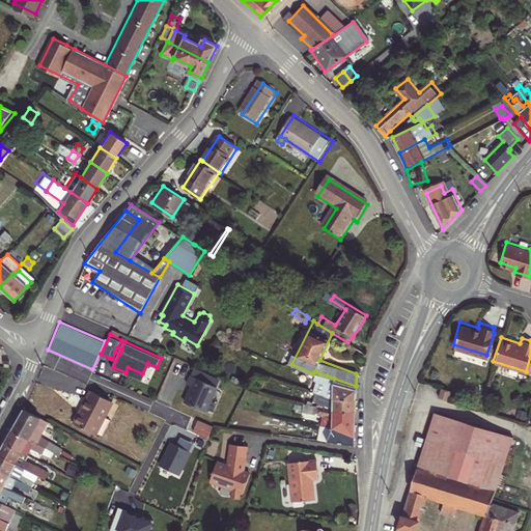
[(110,358),(101,354),(94,365),(105,370),(110,358)]
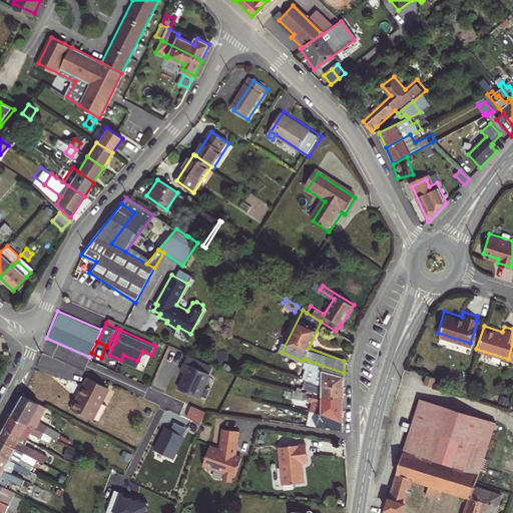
[(188,353),(184,362),(207,372),(211,363),(188,353)]
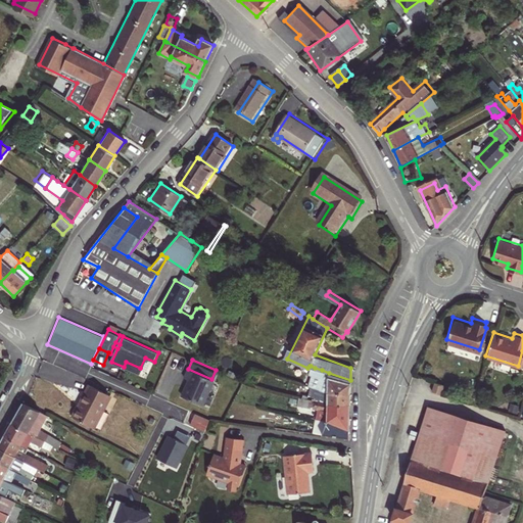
[(308,384),(328,391),(350,392),(351,380),(350,380),(329,373),(322,370),(315,368),(311,366),(308,371),(313,373),(308,384)]
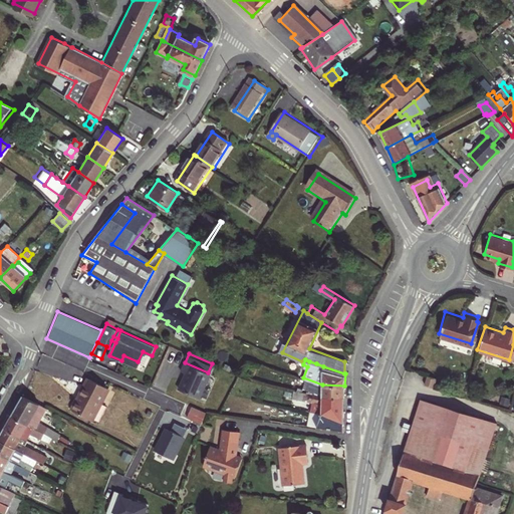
[(210,373),(185,362),(181,370),(187,372),(180,389),(199,398),(210,373)]
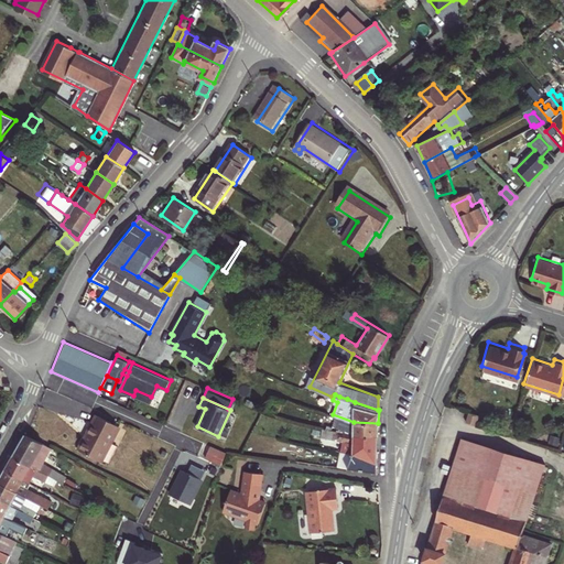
[(465,419),(475,422),(478,411),(468,408),(465,419)]
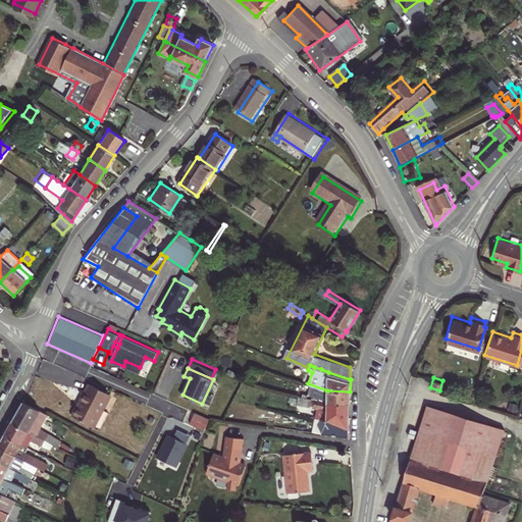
[(77,405),(90,383),(88,382),(75,404),(77,405)]
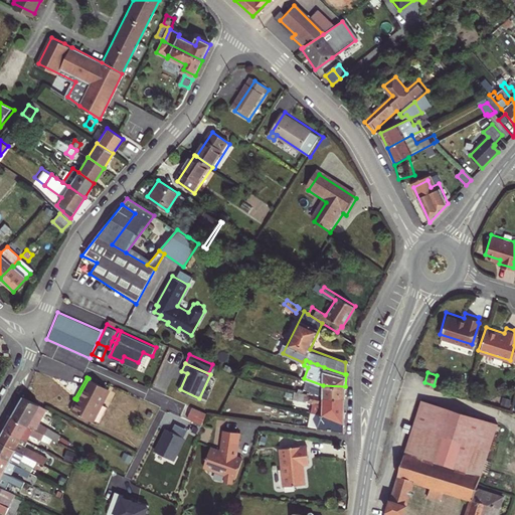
[(68,409),(90,420),(108,388),(89,378),(76,399),(74,398),(68,409)]
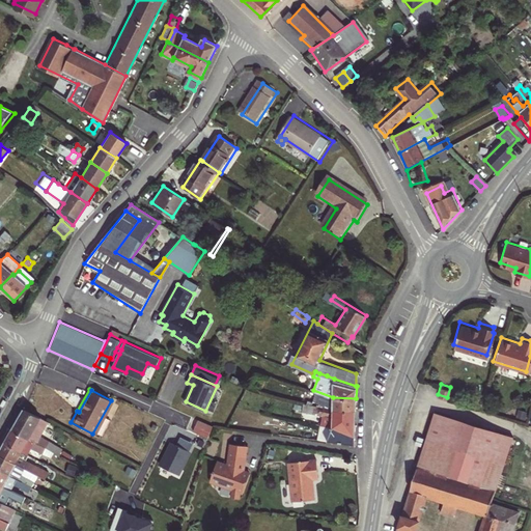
[(333,397),(333,409),(356,411),(356,398),(333,397)]
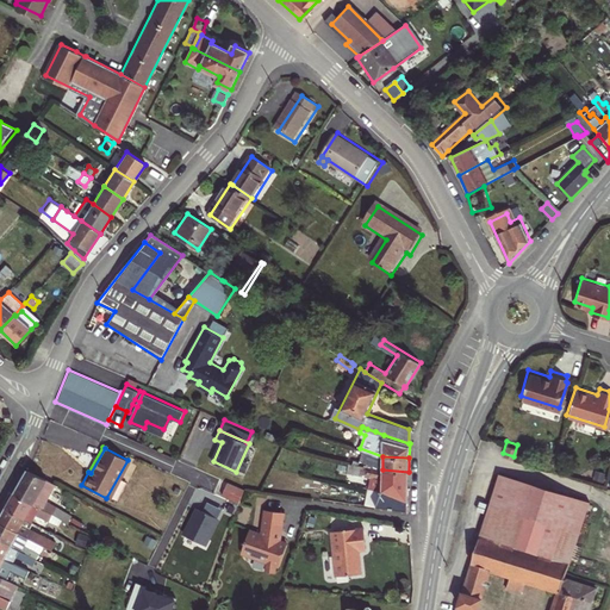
[(347,472),(359,474),(360,465),(348,461),(347,472)]
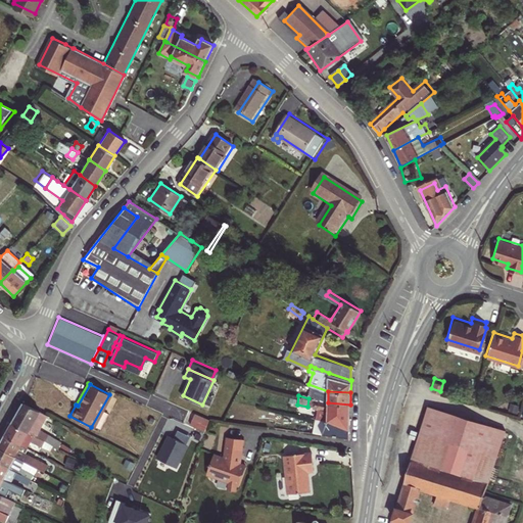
[(327,419),(327,413),(336,414),(335,416),(349,418),(350,405),(328,402),(312,398),(311,408),(316,409),(315,418),(322,419),(327,419)]
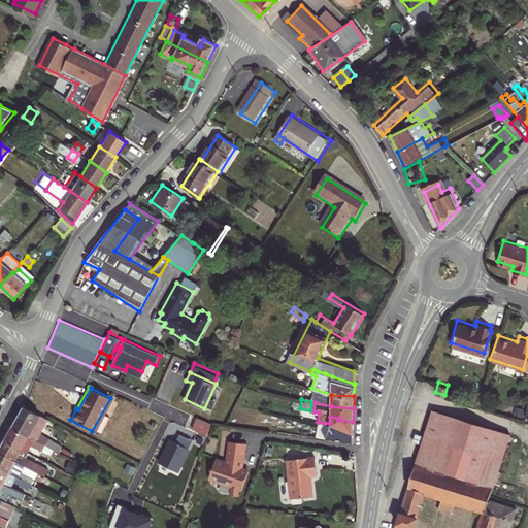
[(23,407),(11,428),(45,446),(59,452),(62,447),(40,434),(46,421),(23,407)]
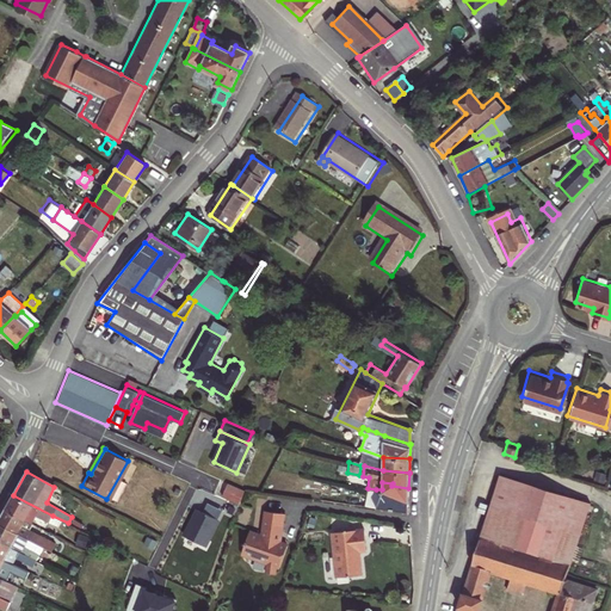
[(561,566),(582,501),(493,471),(470,537),(485,542),(486,541),(488,542),(488,543),(495,545),(506,512),(554,529),(543,561),(549,562),(550,560),(553,561),(551,563),(561,566)]
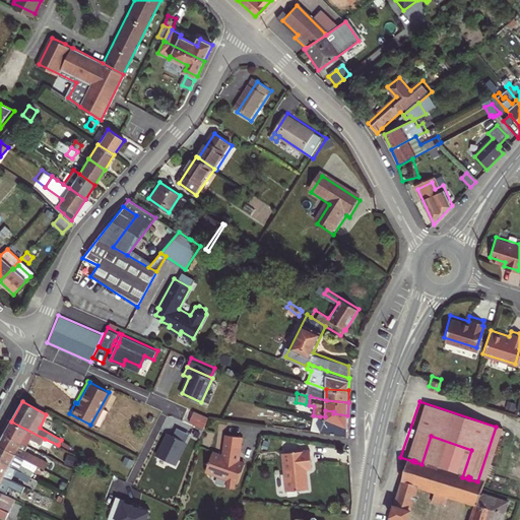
[(194,410),(189,423),(202,429),(207,415),(194,410)]
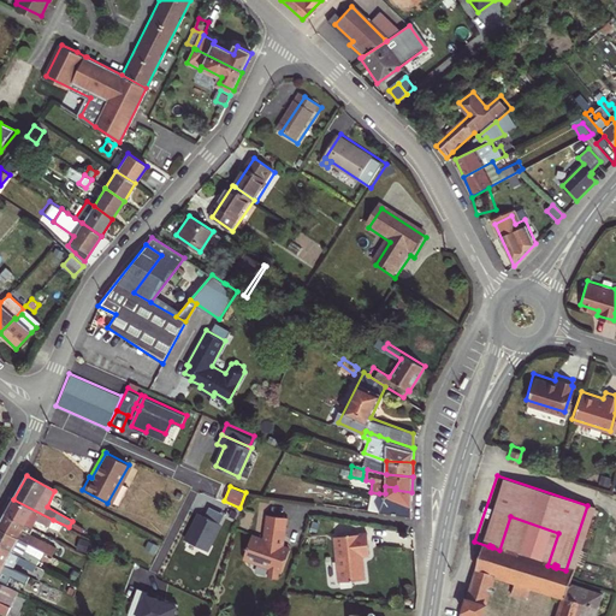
[(385,496),(383,501),(395,504),(396,501),(412,507),(412,492),(395,490),(396,487),(385,486),(385,493),(385,496)]
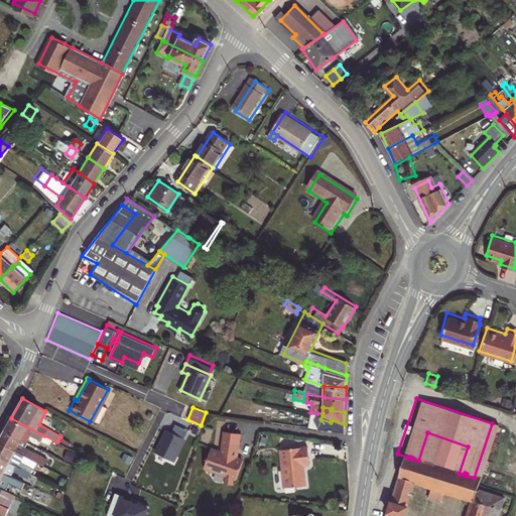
[(314,427),(345,431),(345,424),(332,419),(331,422),(320,419),(323,415),(323,413),(317,413),(310,412),(309,426),(314,427)]
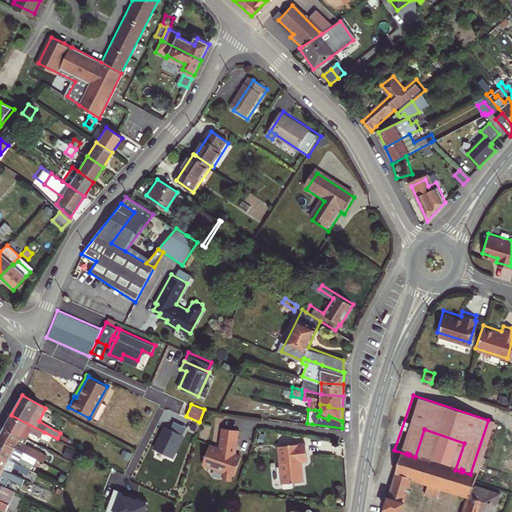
[(11,415),(4,427),(20,435),(23,429),(30,432),(31,430),(42,436),(44,432),(11,415)]
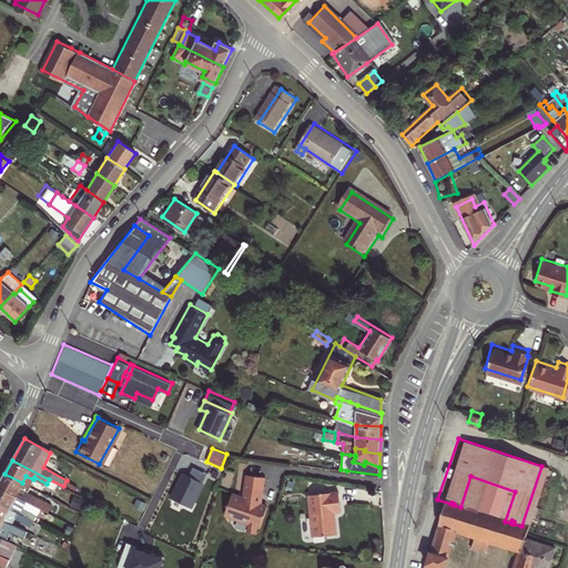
[(188,475),(201,482),(205,474),(192,467),(188,475)]
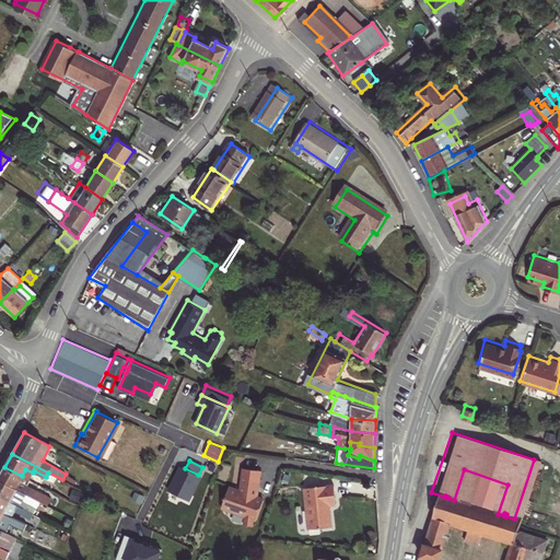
[(168,490),(186,500),(198,475),(185,468),(181,466),(168,490)]
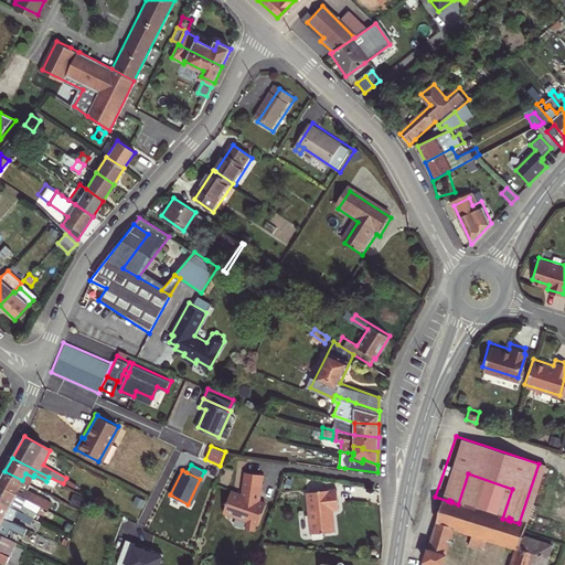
[(4,471),(0,478),(0,483),(23,497),(27,498),(30,491),(19,484),(22,480),(4,471)]
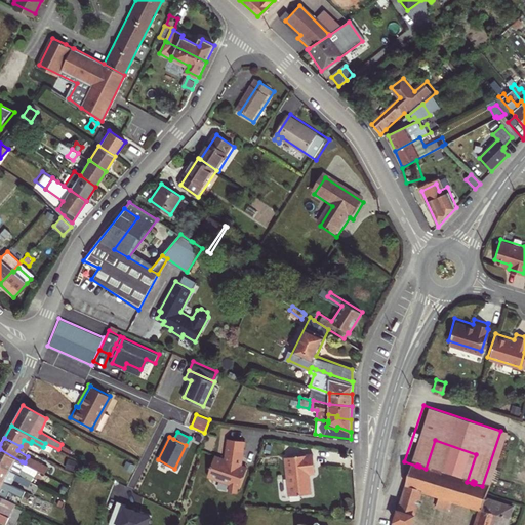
[(226,438),(221,459),(212,456),(205,475),(227,483),(225,491),(234,493),(234,486),(237,487),(244,469),(237,466),(239,456),(241,456),(243,441),(226,438)]
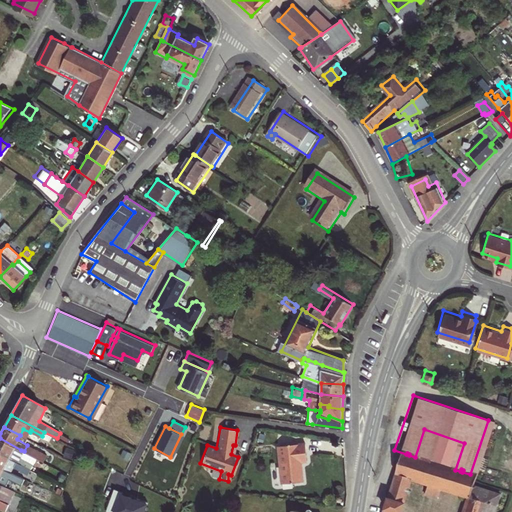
[(488,511),(494,493),(469,485),(468,481),(468,479),(470,474),(462,472),(463,470),(461,469),(460,471),(455,470),(464,443),(424,429),(415,457),(409,455),(409,454),(407,453),(406,454),(394,450),(379,496),(393,501),(402,475),(418,481),(416,489),(428,494),(431,485),(459,494),(458,498),(462,499),(457,511),(488,511)]
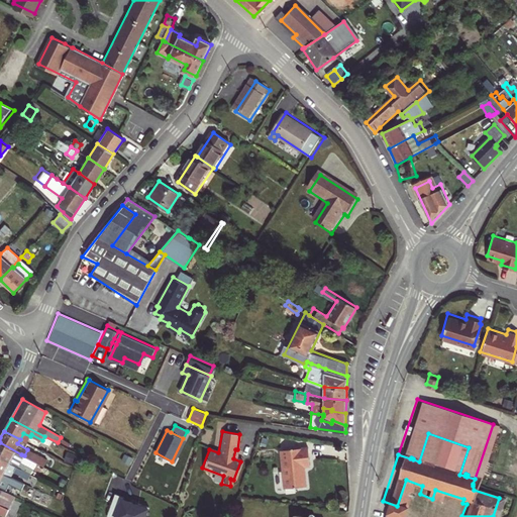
[(0,442),(0,455),(23,468),(25,462),(19,459),(21,454),(0,442)]
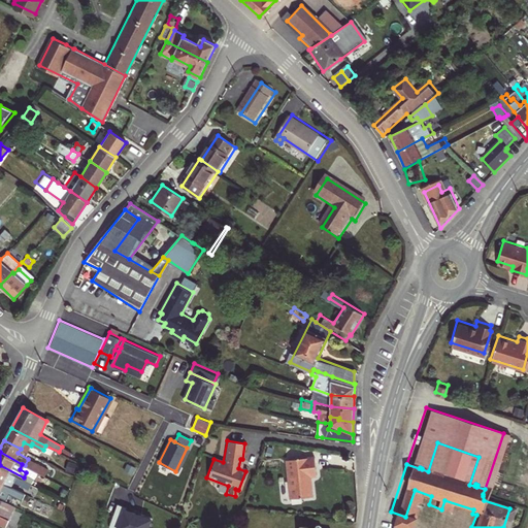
[(317,474),(316,456),(287,457),(289,496),(310,495),(309,474),(317,474)]
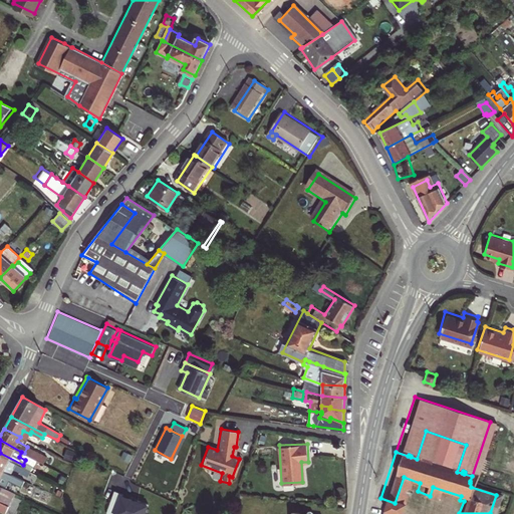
[(0,453),(0,467),(10,472),(13,466),(29,475),(32,469),(23,465),(0,453)]
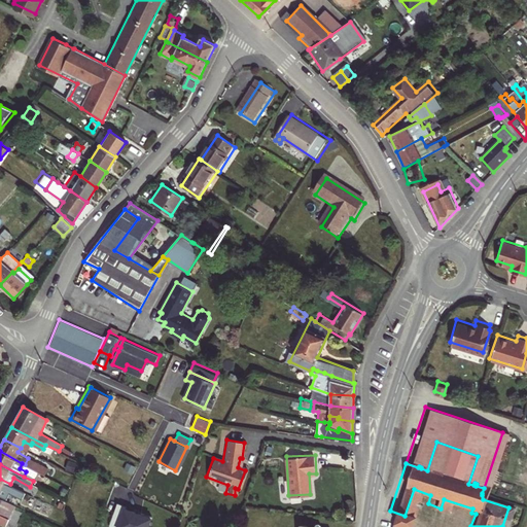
[(0,487),(5,490),(23,498),(26,492),(10,484),(0,479),(0,487)]
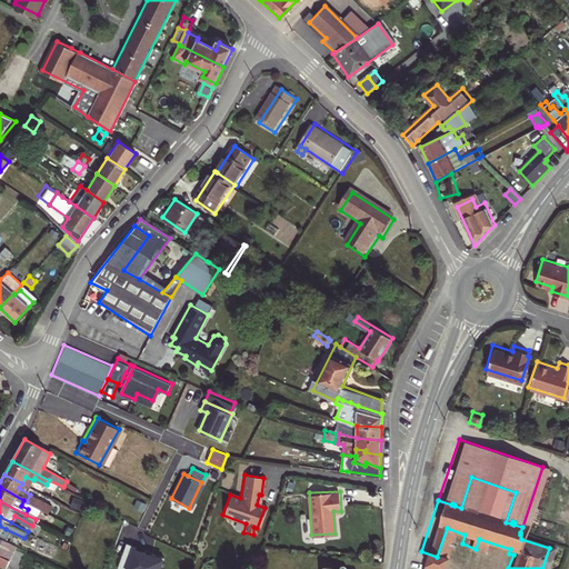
[(26,549),(31,551),(33,547),(39,536),(33,533),(26,549)]
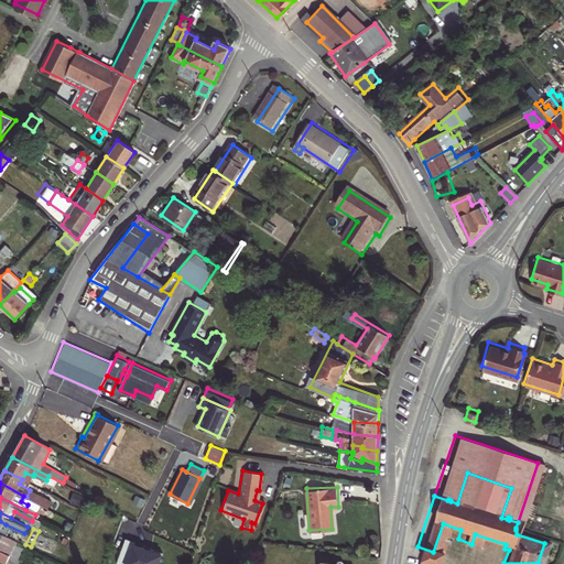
[(33,542),(51,552),(56,541),(39,531),(33,542)]
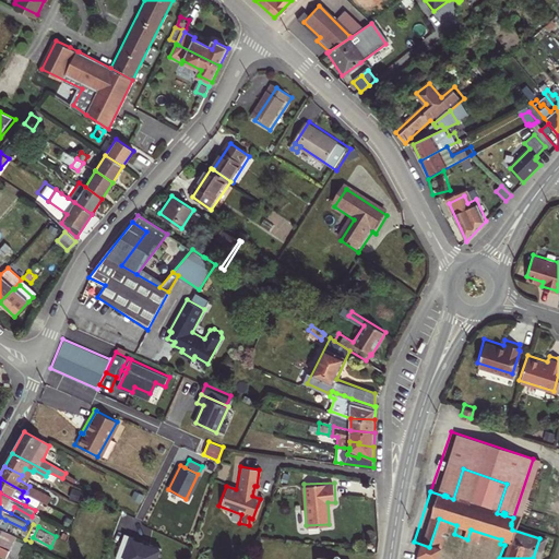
[(0,554),(8,558),(11,549),(0,544),(0,530),(0,528),(0,554)]
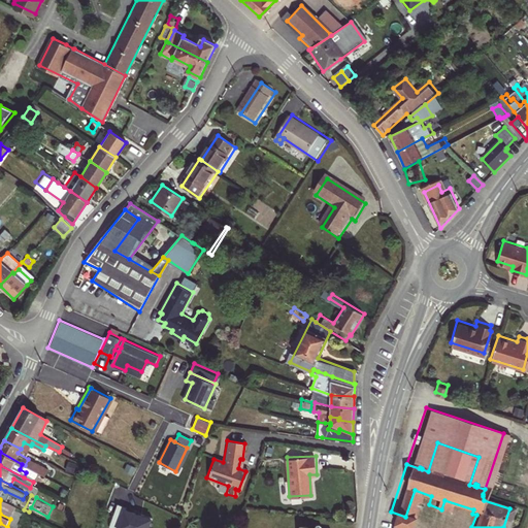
[(126,506),(117,503),(108,525),(116,527),(146,527),(152,517),(140,513),(139,514),(125,508),(126,506)]
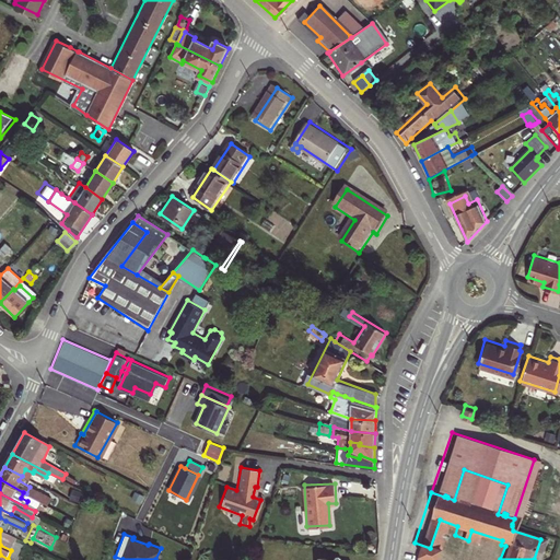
[(411,552),(427,559),(430,548),(415,543),(411,552)]
